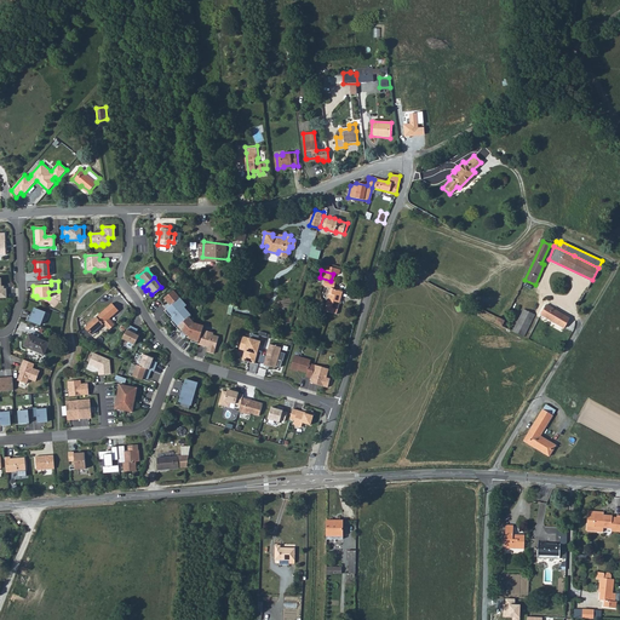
[(323,310),(336,314),(342,291),(339,290),(339,288),(336,287),(336,290),(329,287),(323,310)]
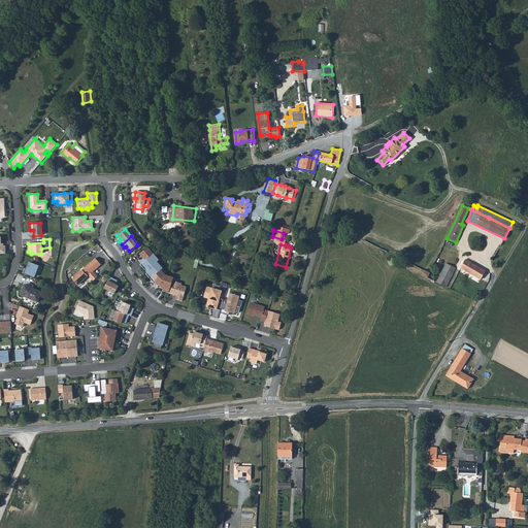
[(145,246),(138,254),(143,260),(139,263),(145,270),(143,271),(153,282),(153,284),(160,286),(159,288),(167,290),(170,279),(171,276),(163,274),(159,269),(160,267),(155,261),(157,259),(145,246)]
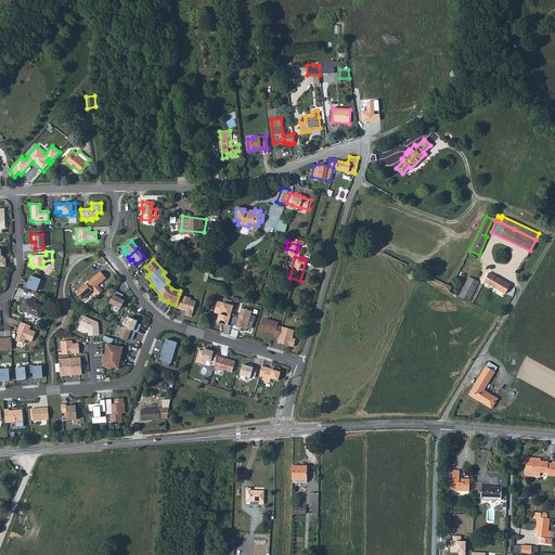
[(99,271),(86,283),(75,293),(80,299),(92,289),(98,295),(102,291),(97,285),(105,278),(99,271)]
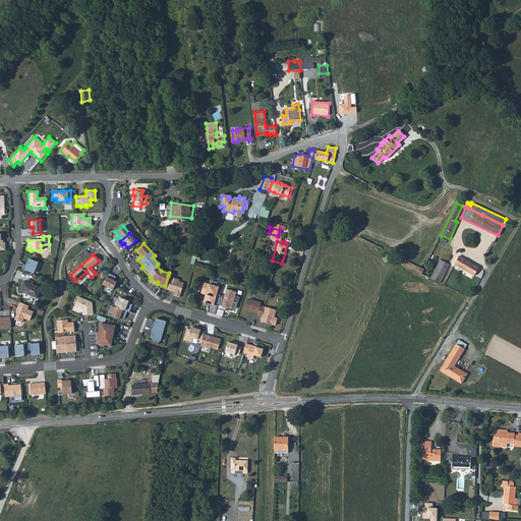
[(455,264),(474,275),(478,267),(459,255),(455,264)]
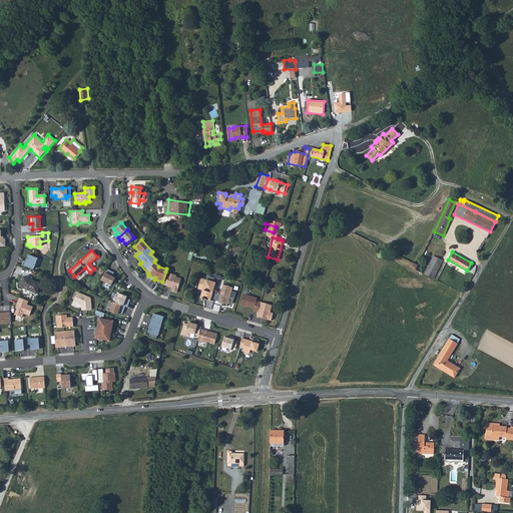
[(37,259),(29,254),(26,263),(24,262),(22,266),(33,270),(37,259)]
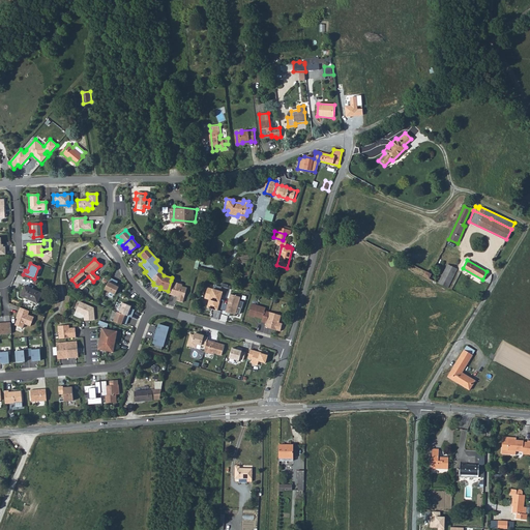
[(438,284),(447,288),(457,269),(447,265),(438,284)]
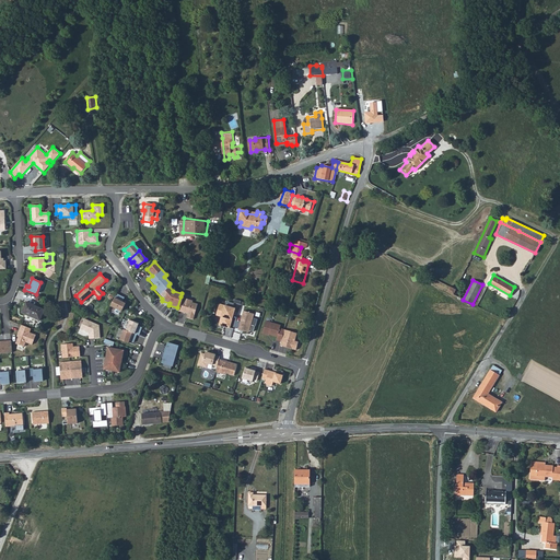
[(124,296),(116,293),(109,305),(120,311),(125,303),(121,301),(124,296)]
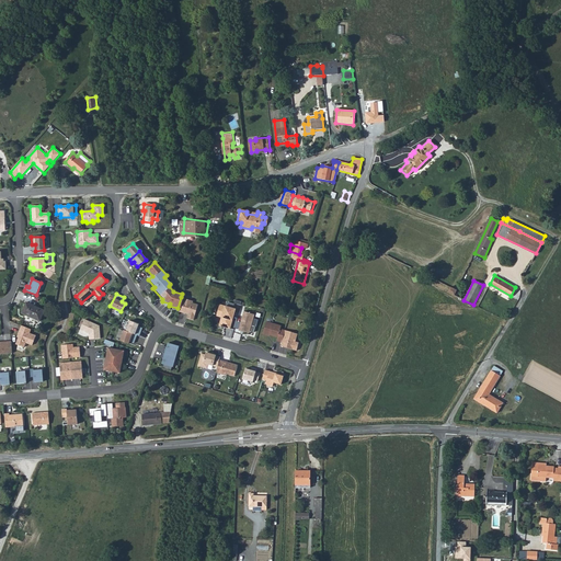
[(191,300),(181,297),(178,308),(176,311),(186,313),(185,318),(191,319),(195,304),(191,302),(191,300)]
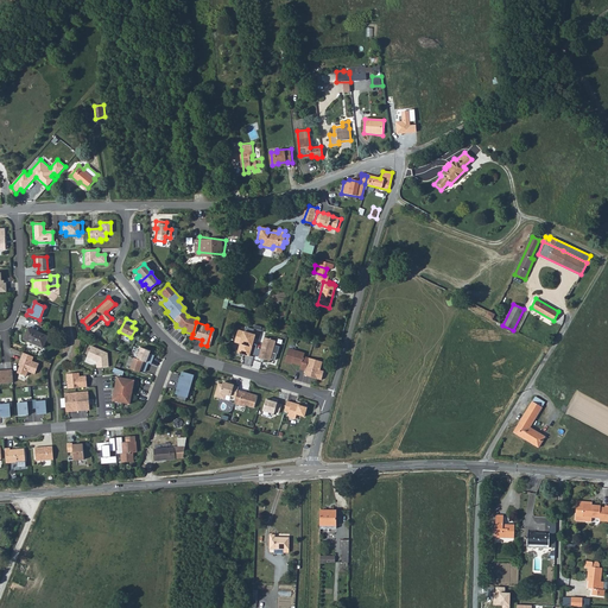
[(24,339),(44,347),(49,335),(29,328),(24,339)]
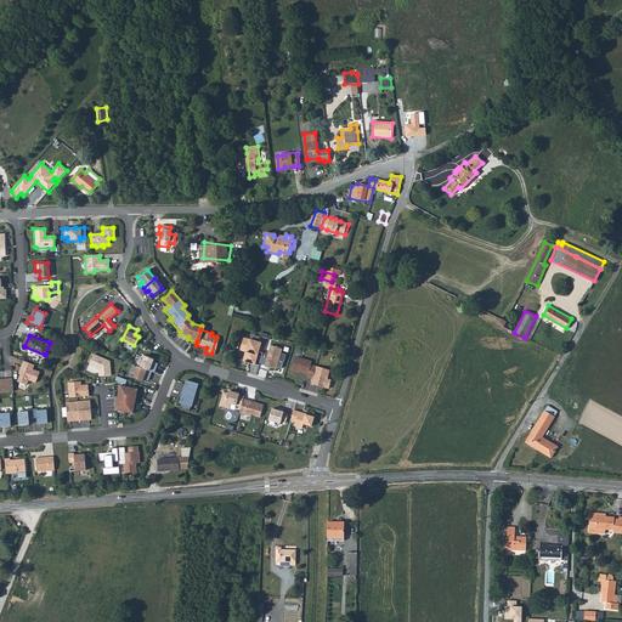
[(258,341),(241,337),(238,348),(243,350),(246,351),(242,361),(252,363),(258,341)]
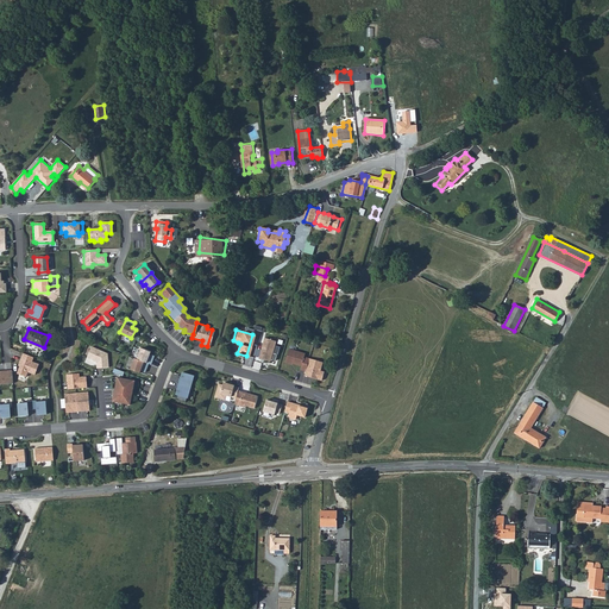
[(271,349),(274,340),(262,337),(256,357),(264,359),(265,357),(272,359),(275,353),(270,352),(269,351),(270,349),(271,349)]
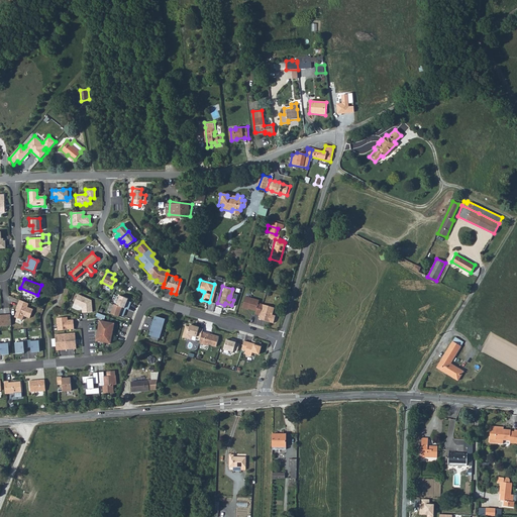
[(73,303),(78,305),(79,304),(81,305),(81,306),(81,312),(91,312),(90,300),(77,294),(73,303)]
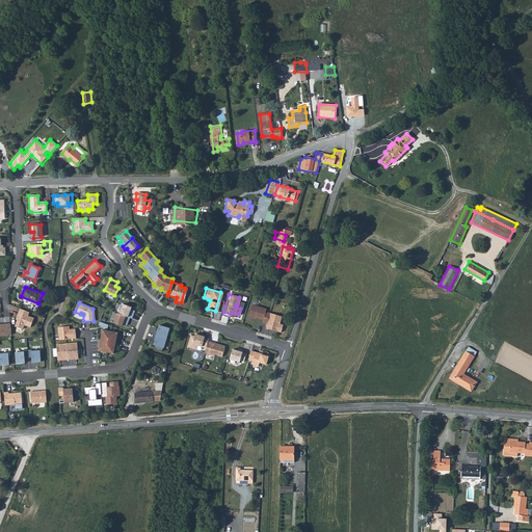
[(122,303),(117,314),(128,317),(131,318),(133,310),(129,309),(130,307),(122,303)]
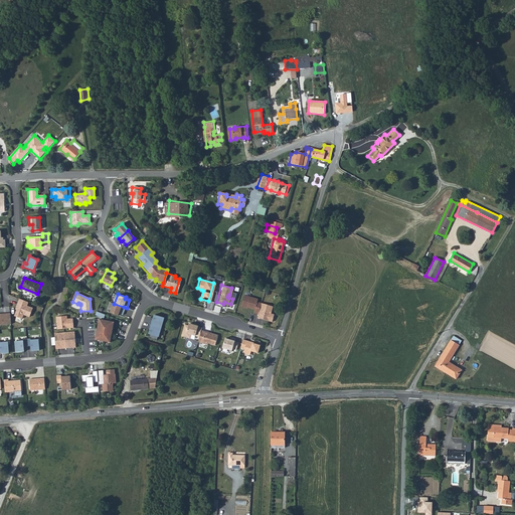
[(255,313),(259,303),(254,302),(254,299),(241,295),(238,306),(244,307),(244,306),(252,309),(251,312),(255,313)]
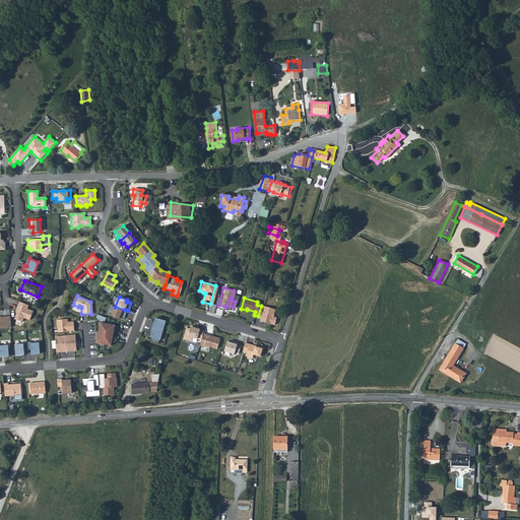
[(19,314),(17,320),(25,323),(26,319),(33,321),(36,312),(29,310),(31,306),(30,306),(22,303),(19,311),(20,312),(19,314)]
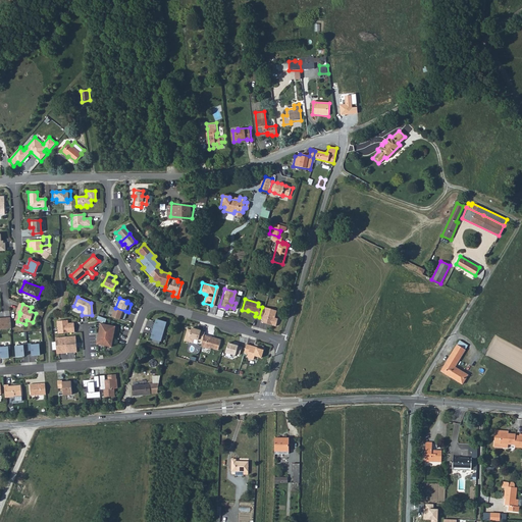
[(259,317),(258,321),(273,325),(275,318),(271,317),(273,310),(262,306),(262,307),(259,317)]
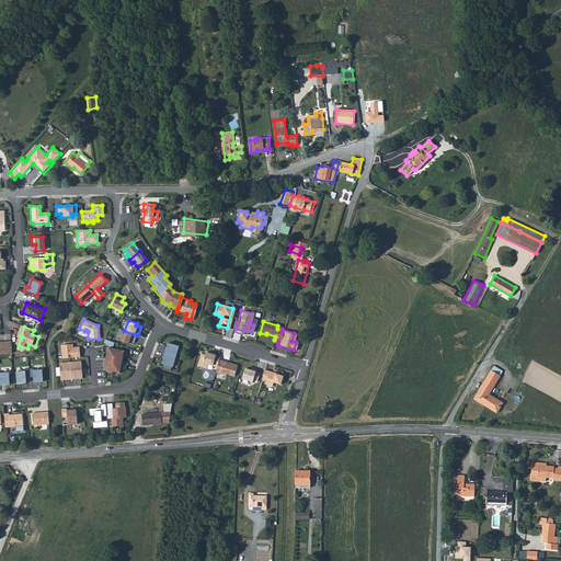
[(124,331),(122,330),(118,340),(127,343),(127,341),(132,343),(135,334),(124,331)]
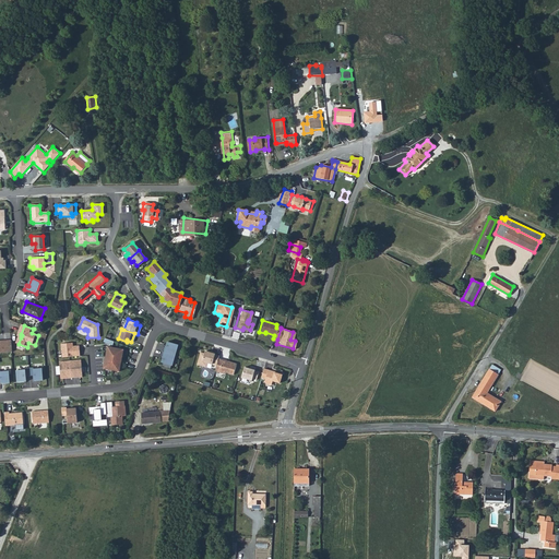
[(0,352),(11,352),(10,340),(6,340),(0,340),(0,352)]
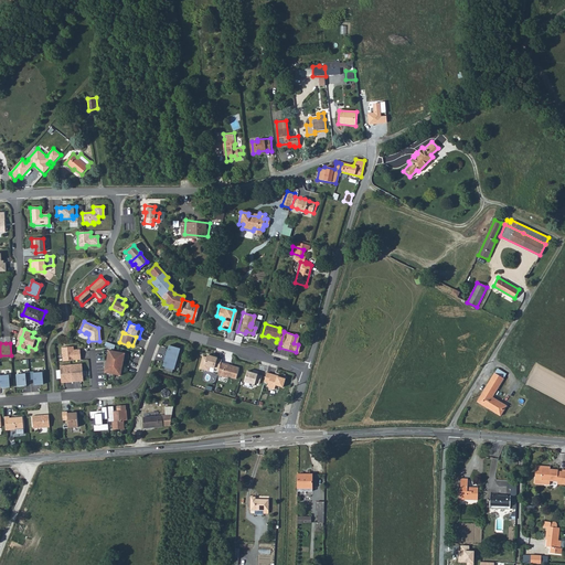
[(163,350),(162,354),(176,359),(179,348),(168,344),(166,351),(163,350)]
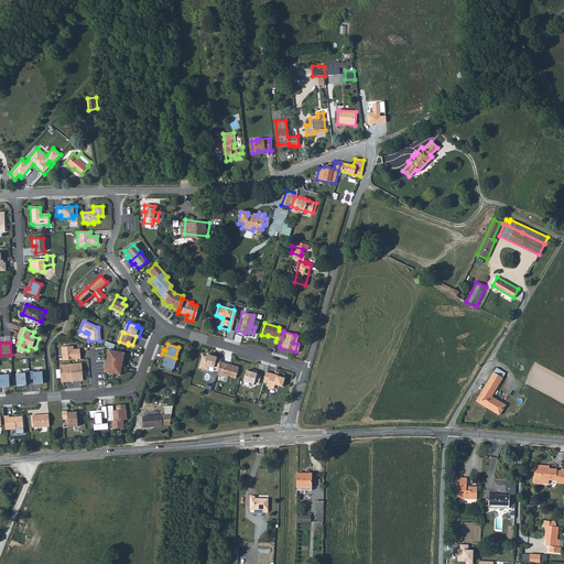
[(69,359),(78,358),(78,348),(72,348),(72,345),(60,346),(61,360),(69,359)]
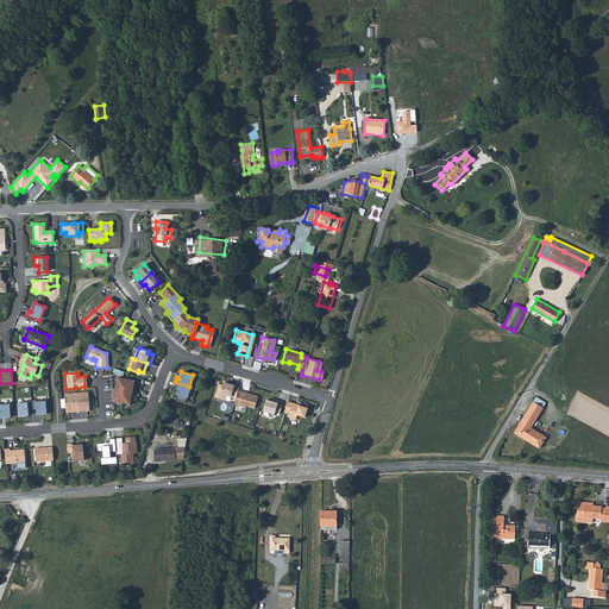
[(135,382),(117,378),(112,402),(130,406),(135,382)]
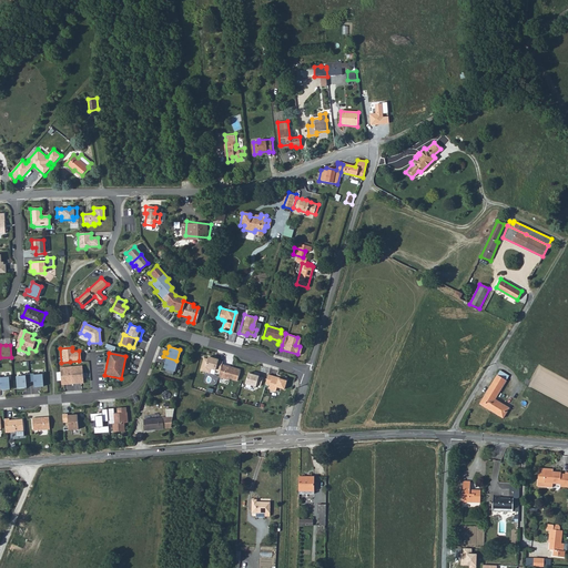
[(220,363),(220,361),(215,359),(216,358),(205,355),(203,366),(217,371),(220,363)]
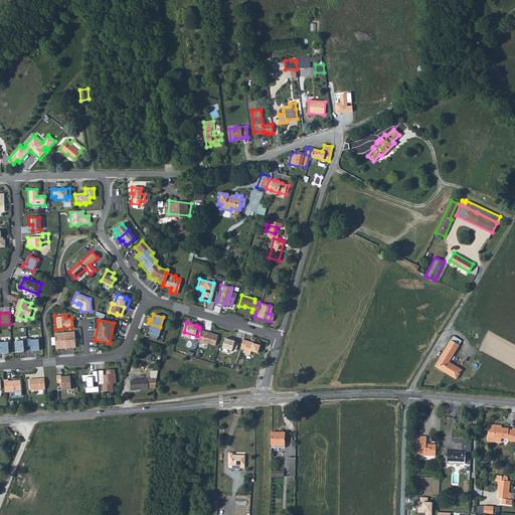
[(160,327),(148,323),(147,327),(149,328),(148,333),(149,334),(148,337),(156,339),(157,336),(160,327)]
